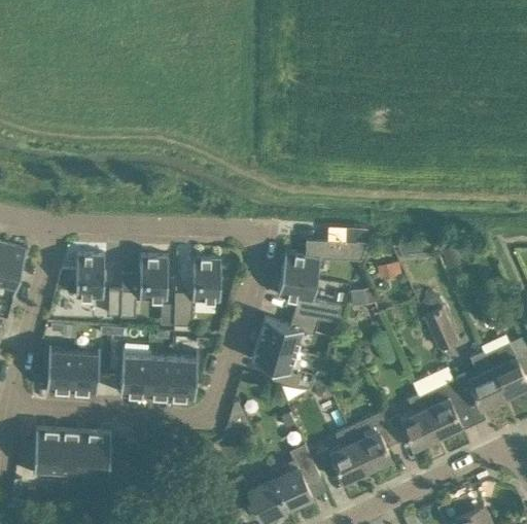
[(281,273),(316,279),(319,258),(348,260),(349,242),(306,240),(305,255),(285,251),(281,273)]
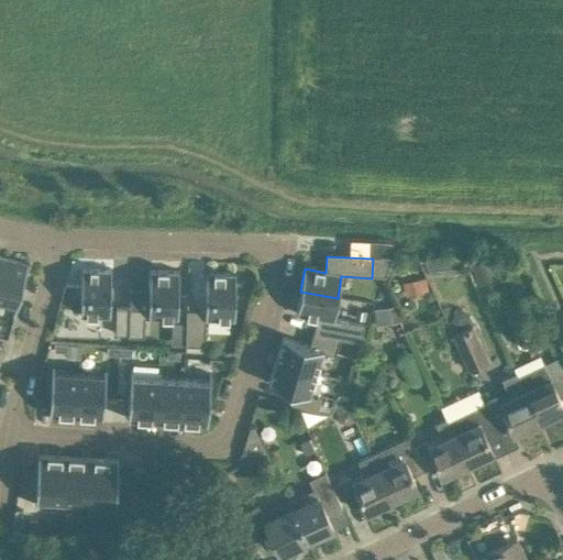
[(2,260),(0,268),(0,305),(14,309),(12,317),(14,318),(28,266),(13,263),(13,262),(8,261),(2,260)]
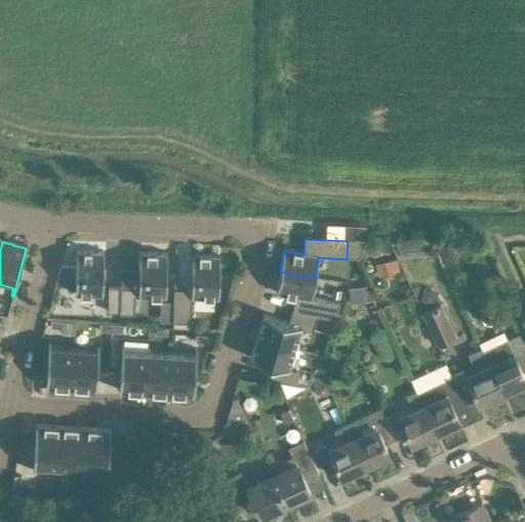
[(433,242),(397,244),(401,253),(433,252),(433,242)]
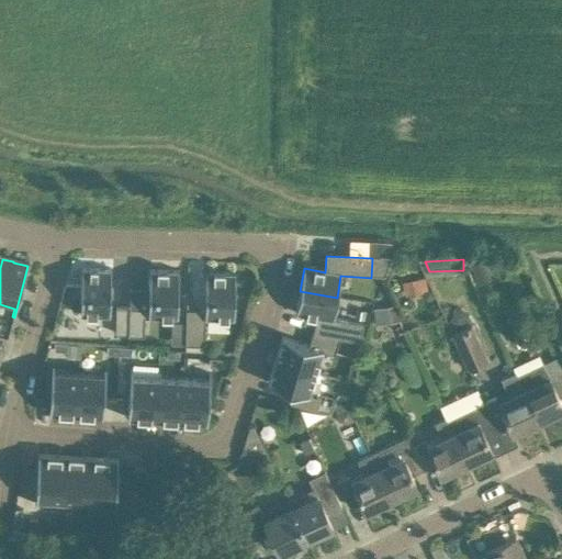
[(492,281),(484,263),(472,267),(480,287),(492,281)]
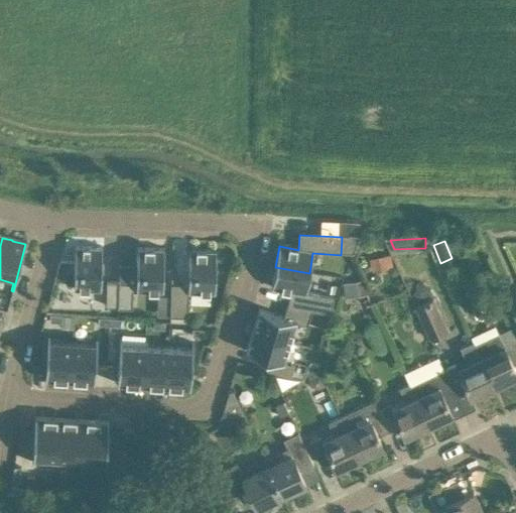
[(101,292),(102,249),(76,248),(74,291),(101,292)]
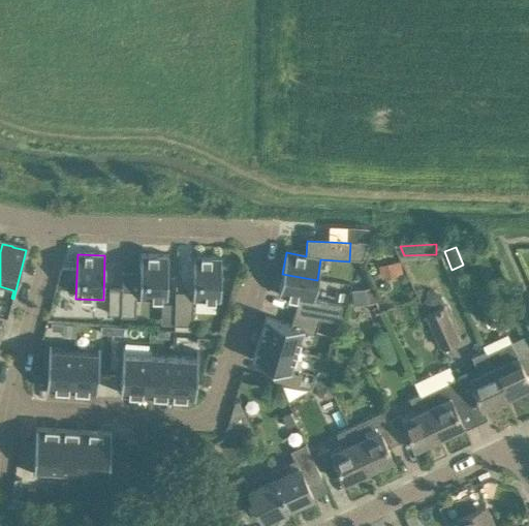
[(122,291),(121,316),(121,318),(135,318),(135,301),(166,301),(168,257),(141,256),(139,292),(122,291)]
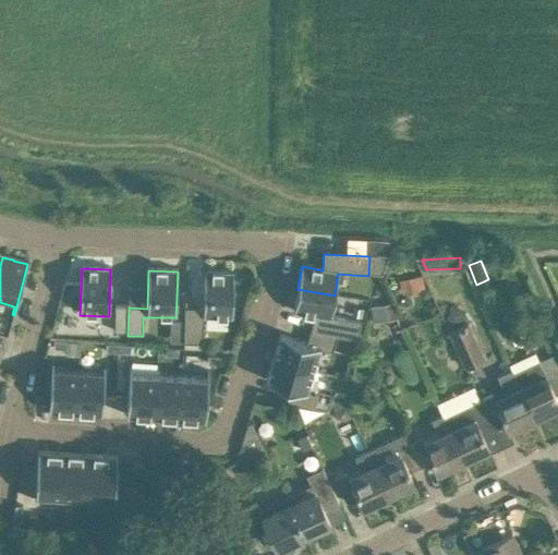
[(203,302),(203,310),(185,310),(184,345),(203,345),(204,318),(232,320),(233,273),(204,272),(204,302),(203,302)]
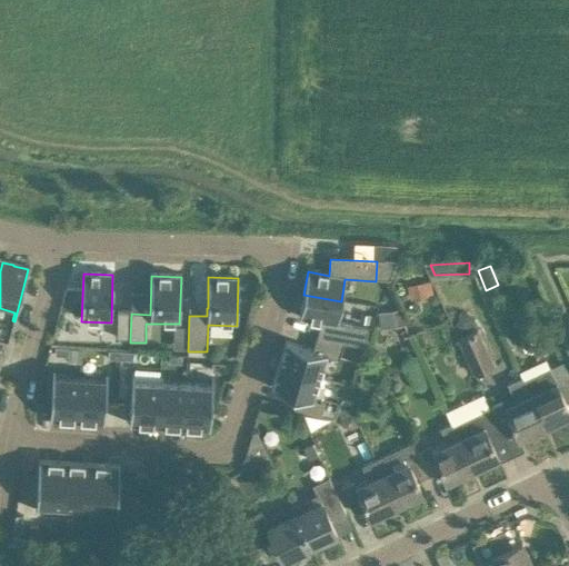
[(407,288),(410,303),(433,297),(430,283),(407,288)]
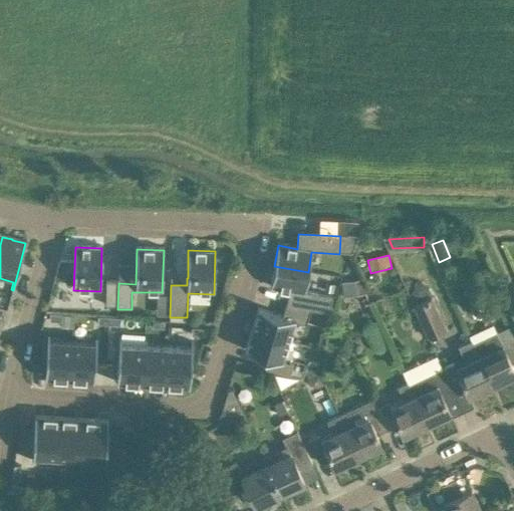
[(286,306),(310,311),(329,314),(331,298),(304,293),(308,272),(274,266),(270,288),(290,292),(286,306)]
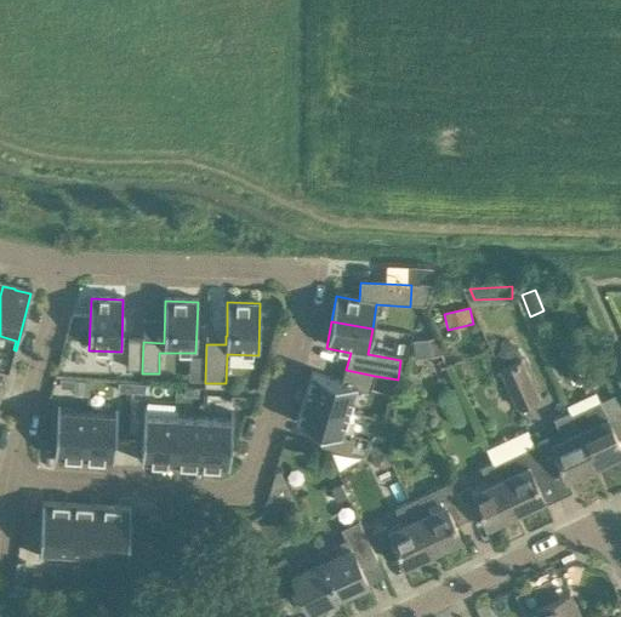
[(420,343),(412,344),(416,361),(443,356),(440,340),(420,343)]
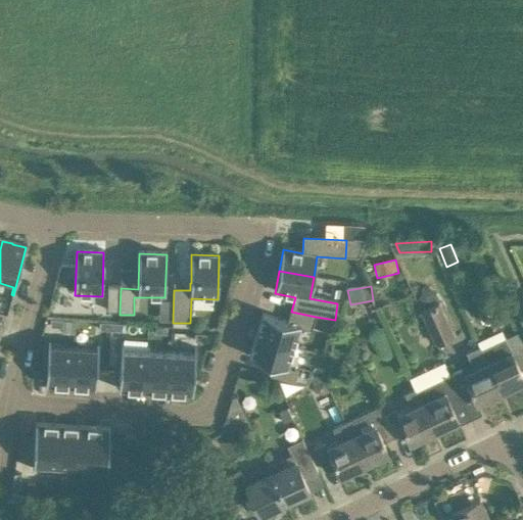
[(107,313),(120,313),(121,288),(108,288),(107,313)]
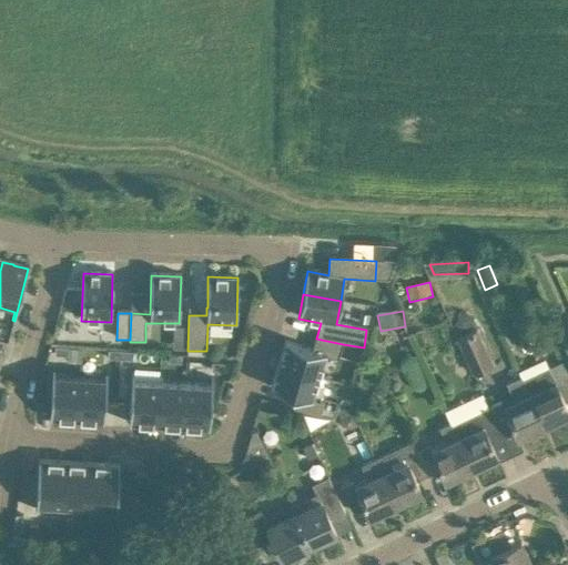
[(361,314),(358,324),(368,325),(369,316),(361,314)]
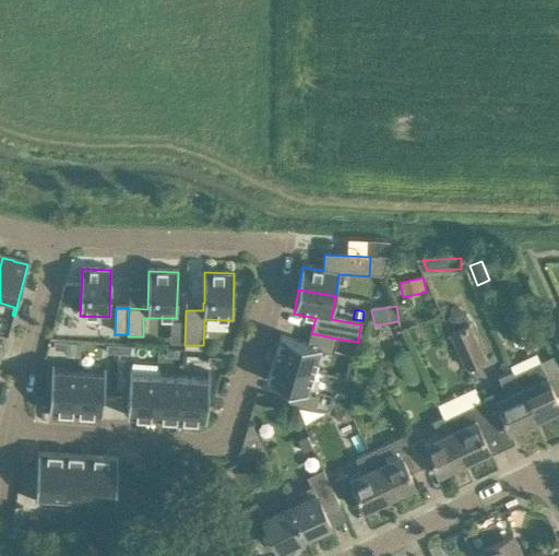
[(467,315),(454,310),(449,323),(462,328),(467,315)]
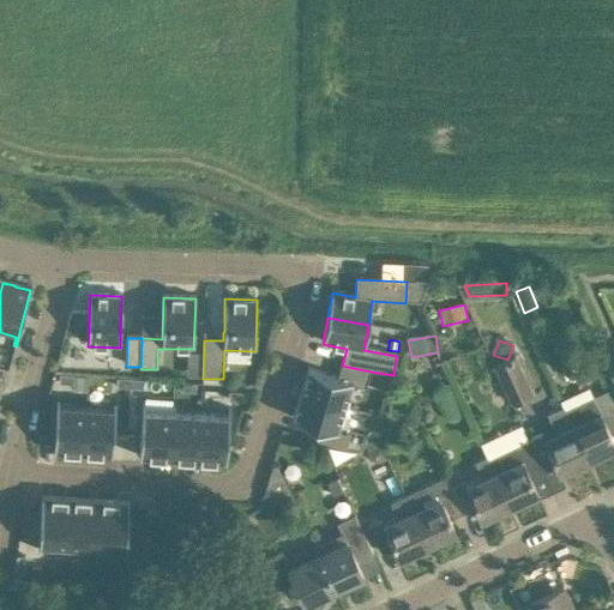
[(188,351),(188,376),(202,378),(202,351),(188,351)]
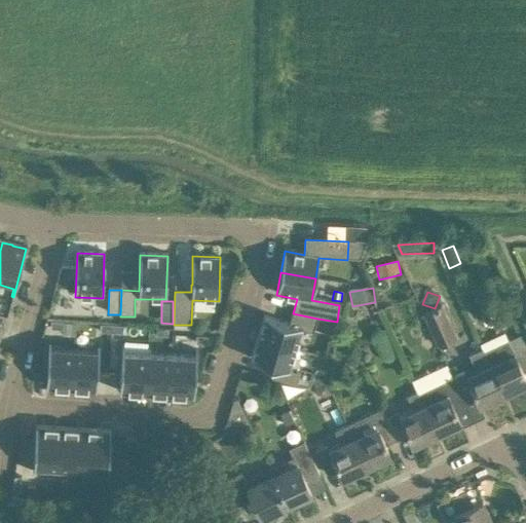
[(458,340),(443,306),(423,315),(439,349),(458,340)]
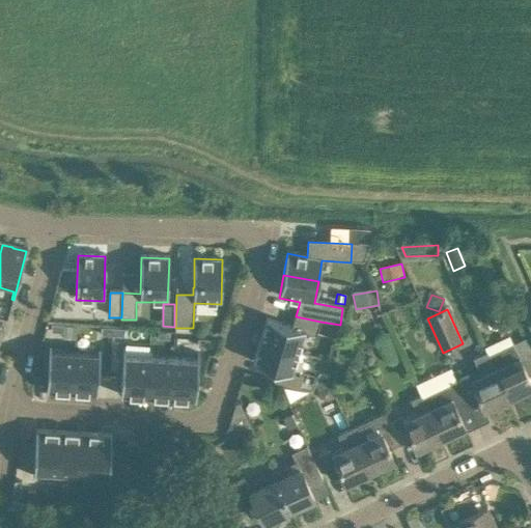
[(259,341),(299,354),(305,333),(316,337),(320,322),(296,316),(291,328),(267,320),(262,332),(260,339),(259,341)]
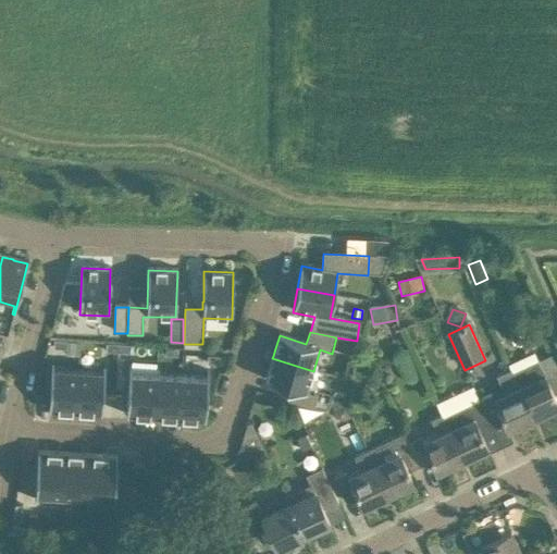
[(66,343),(54,342),(53,349),(66,351),(66,343)]
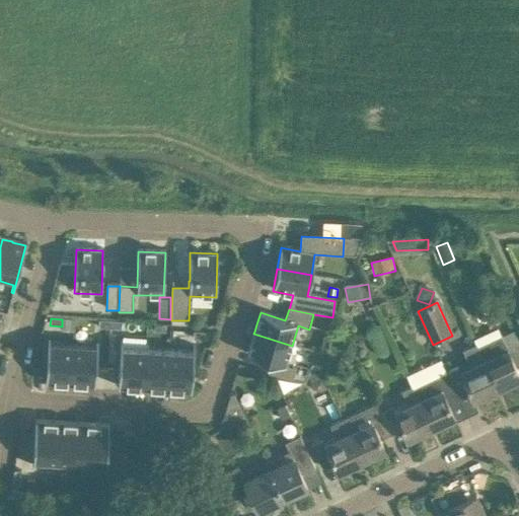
[(109,329),(110,322),(98,321),(98,329),(109,329)]
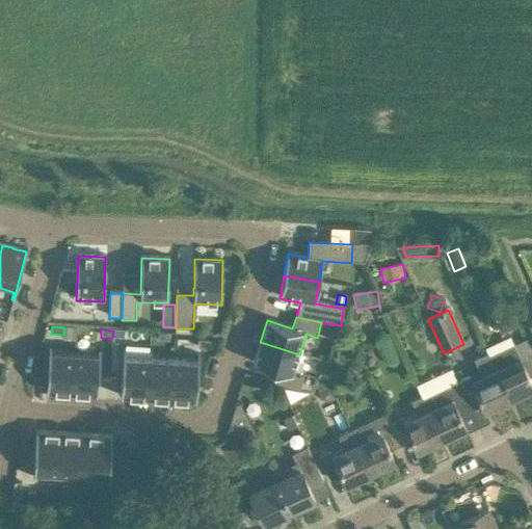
[(125,331),(113,331),(112,338),(125,339),(125,331)]
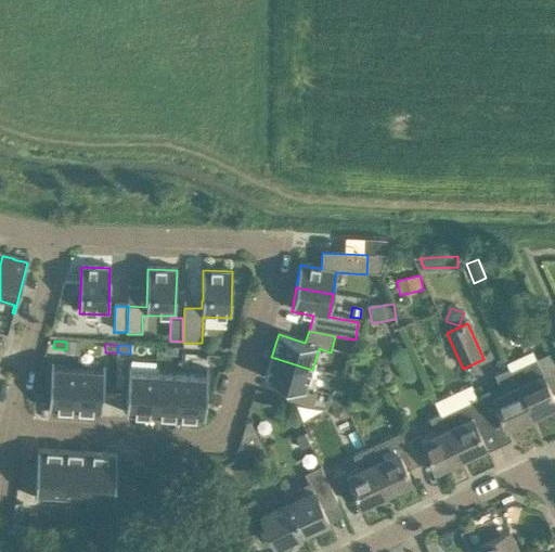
[(164,356),(177,357),(177,348),(165,348),(164,356)]
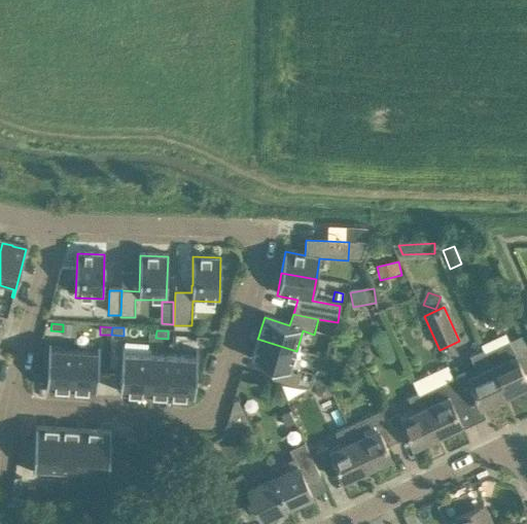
[(481,346),(484,353),(504,396),(526,385),(526,382),(523,375),(526,372),(526,353),(519,337),(508,342),(504,335),(481,346)]
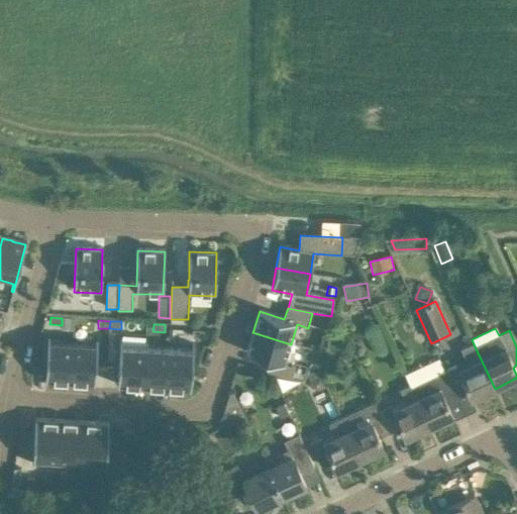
[(204,340),(204,332),(193,331),(192,339),(204,340)]
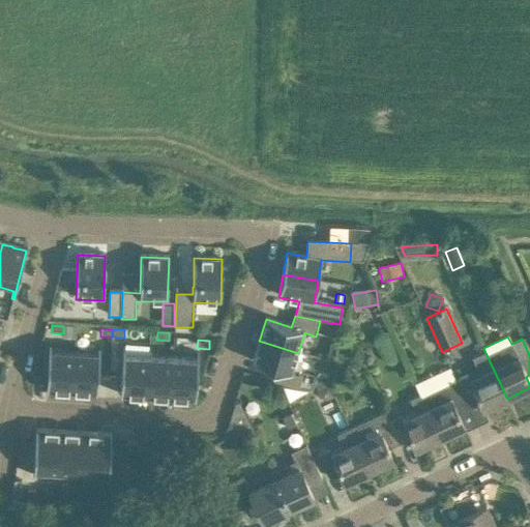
[(291,375),(298,353),(259,341),(259,344),(258,344),(256,351),(253,363),(277,371),(273,382),(297,389),(301,378),(291,375)]
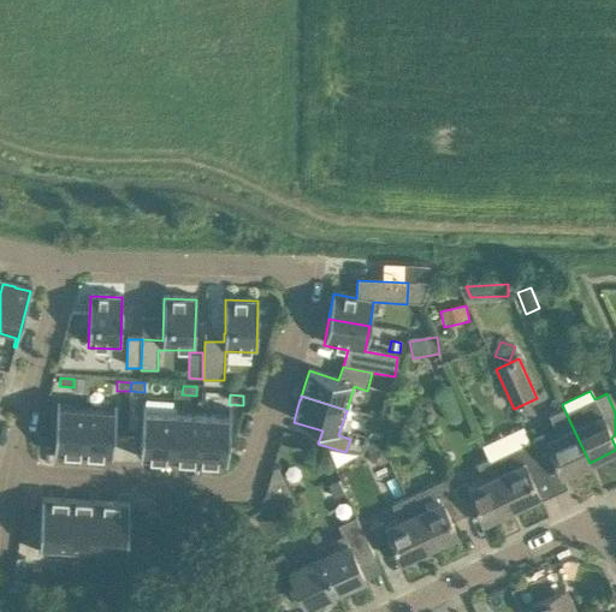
[(410,415),(407,397),(389,400),(394,419),(410,415)]
